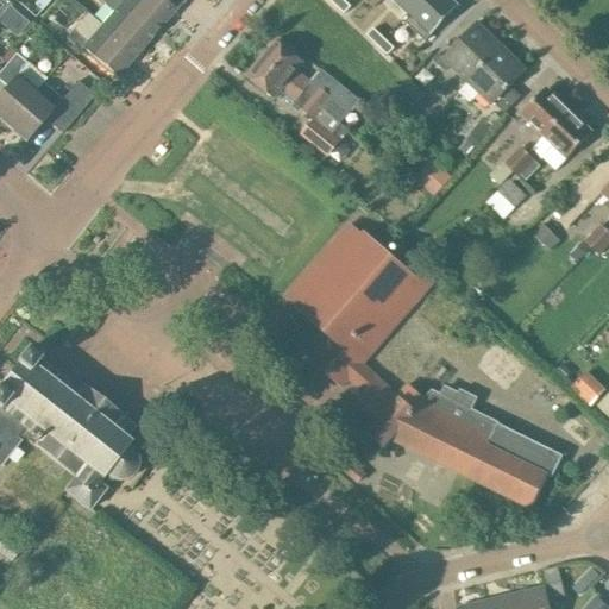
[(113,12),(101,25),(137,56),(155,35),(115,0),(102,0),(101,1),(113,12)]
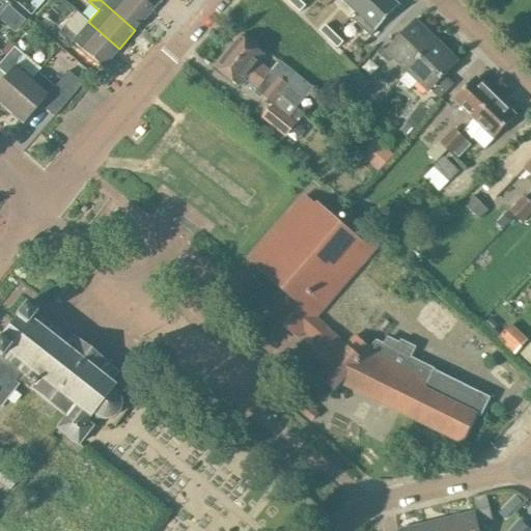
[(101,0),(135,30),(151,11),(138,0),(101,0)]
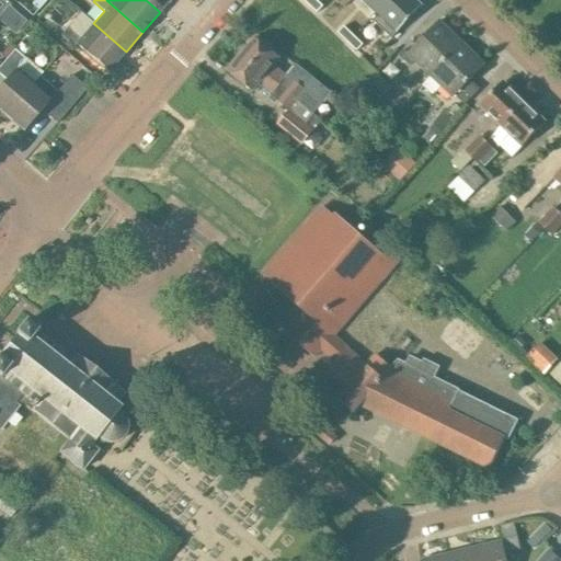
[(146,0),(160,12),(170,0),(146,0)]
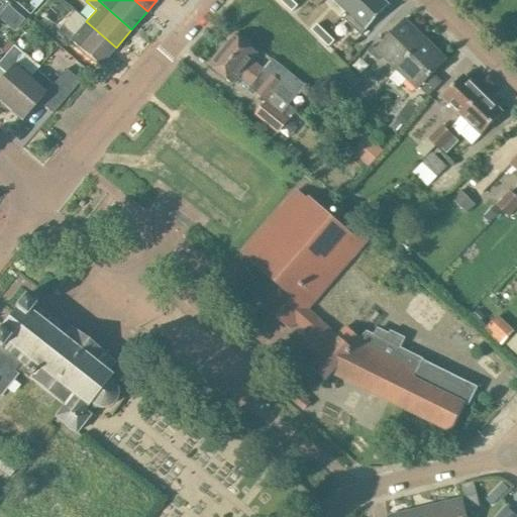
[(299,6),(292,0),(287,0),(284,3),(293,12),(299,6)]
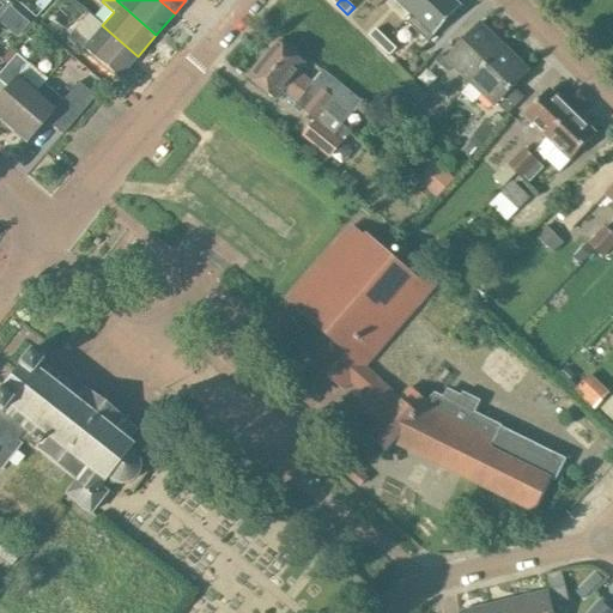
[(406,20),(425,0),(394,0),(411,14),(406,20)]
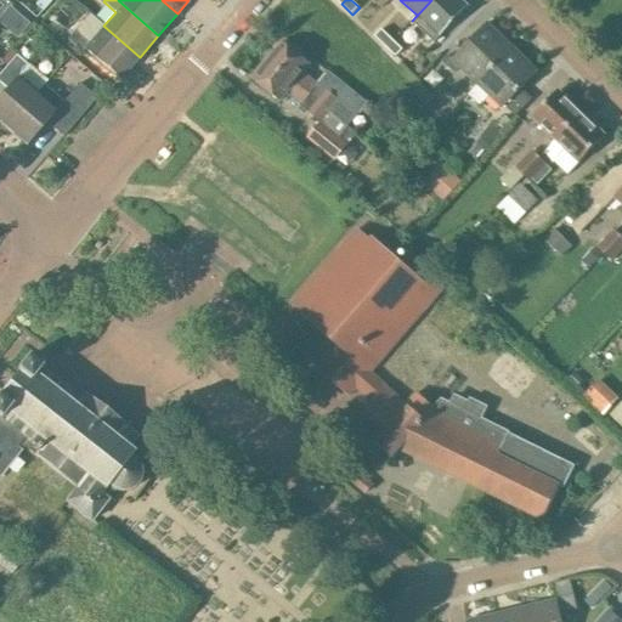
[(464,0),(431,0),(412,21),(435,43),(470,5),(464,0)]
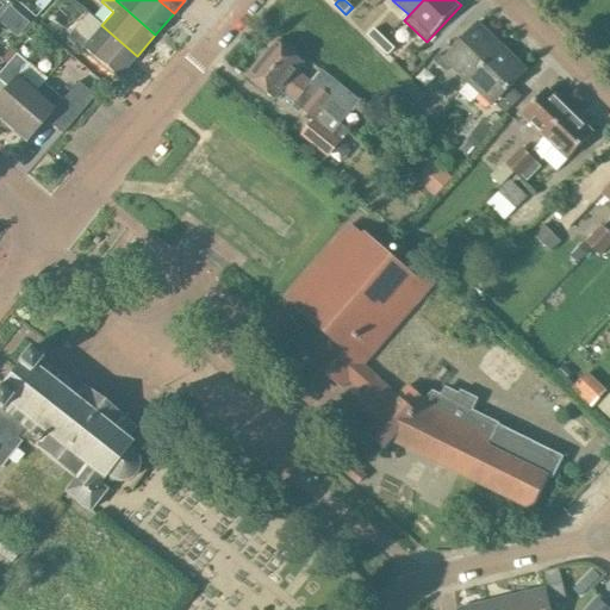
[(0,17),(0,19),(20,36),(32,20),(11,4),(0,17)]
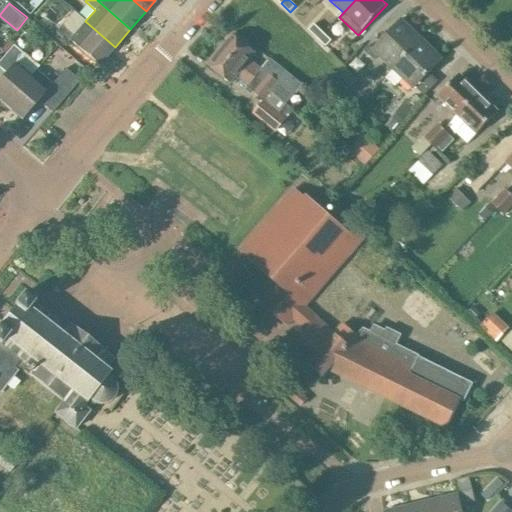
[(51,26),(44,20),(40,25),(47,31),(51,26)]
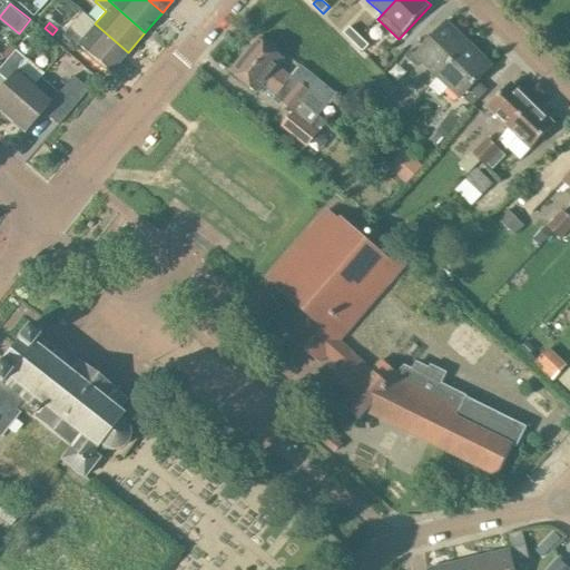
[(128,52),(95,23),(79,41),(68,32),(61,40),(72,49),(77,45),(110,72),(127,53),(128,52)]
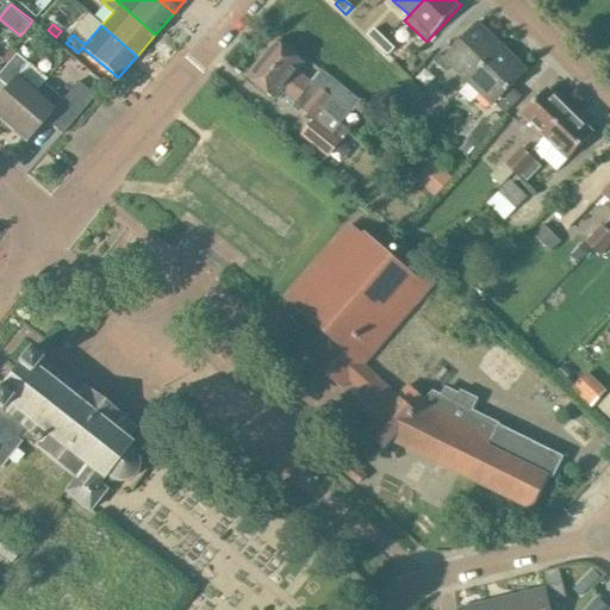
[(499,51),(504,48),(496,39),(491,43),(474,27),(443,58),(439,54),(433,61),(446,72),(450,67),(468,83),(499,51)]
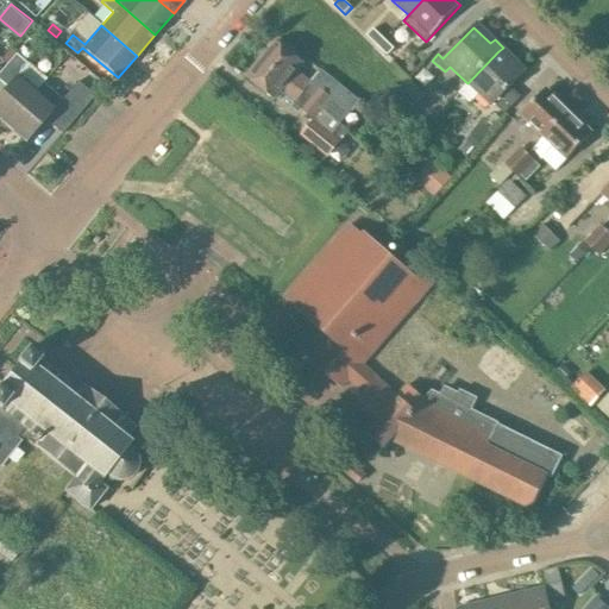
[(384,38),(375,29),(368,36),(378,45),(384,38)]
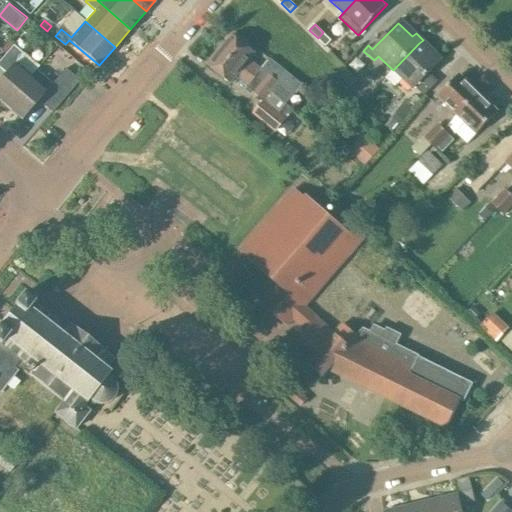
[(332,41),(323,32),(318,38),(327,46),(332,41)]
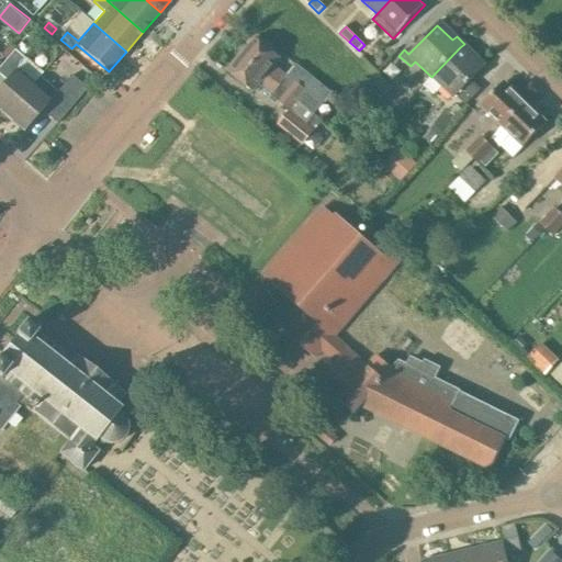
[(243,56),(315,115),(332,94),(296,66),(288,76),(274,66),(280,58),(256,38),(243,56)]
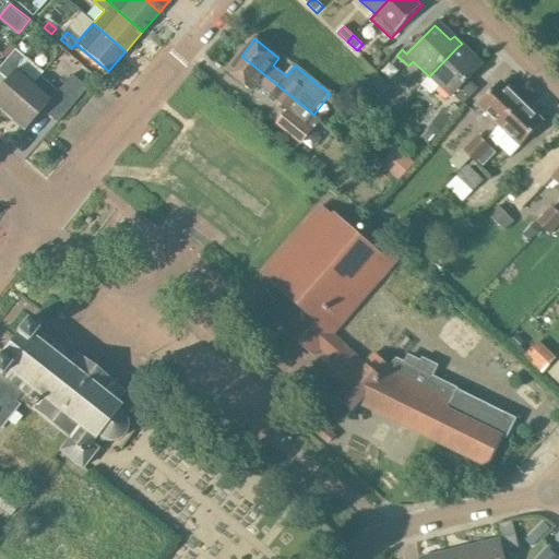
[(473,61),(458,47),(429,76),(452,98),(484,64),(476,58),(473,61)]
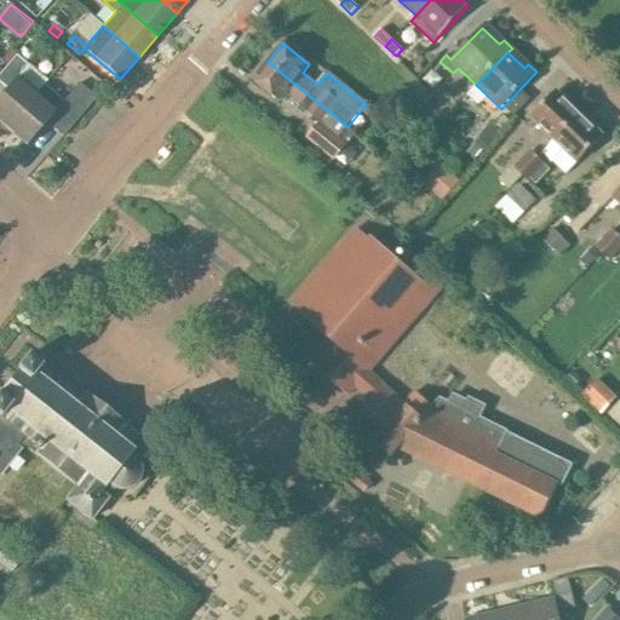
[(0,121),(7,128),(35,96),(15,79),(27,64),(16,55),(0,73),(0,81),(7,89),(0,96),(0,121)]
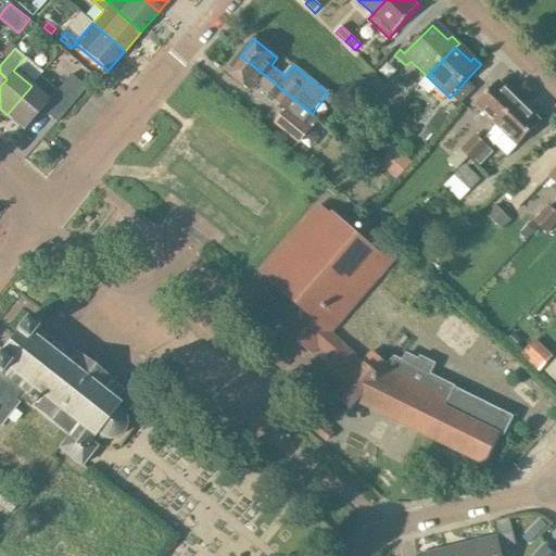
[(312,114),(240,55),(226,72),(250,91),(256,84),(288,110),(274,126),(300,147),(320,121),(312,114)]
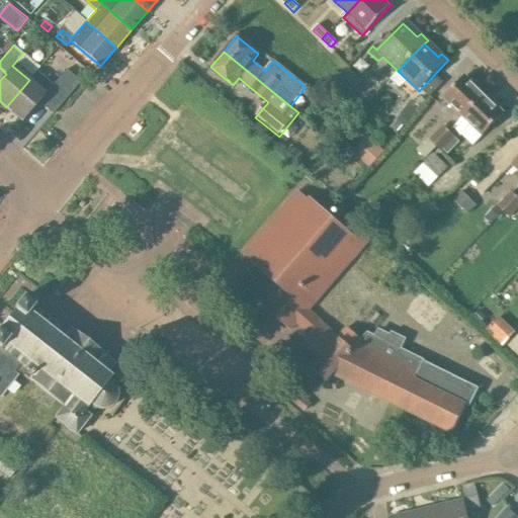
[(29,80),(6,107),(22,121),(37,104),(51,115),(80,82),(66,70),(54,85),(36,71),(29,80)]
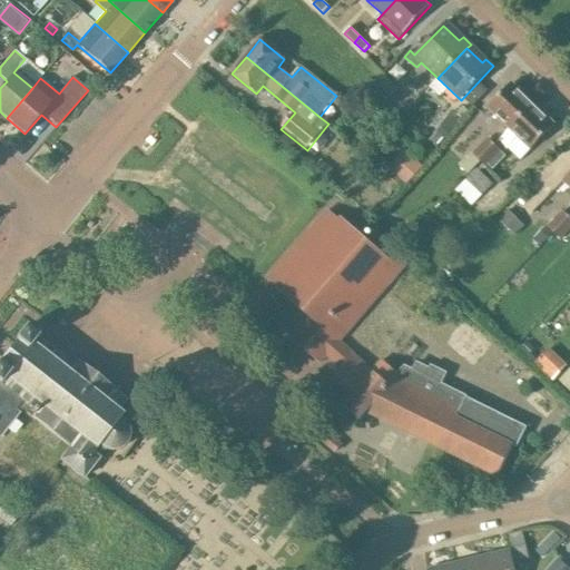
[(510,129),(533,105),(512,84),(488,108),(510,129)]
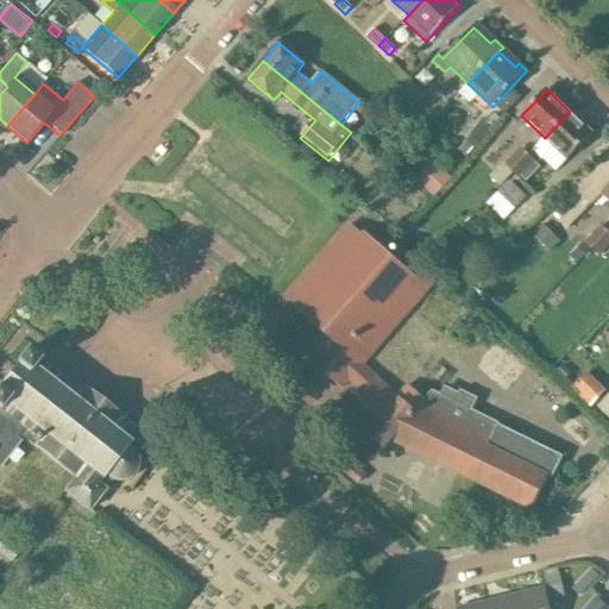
[(570,112),(545,138),(567,161),(592,133),(570,112)]
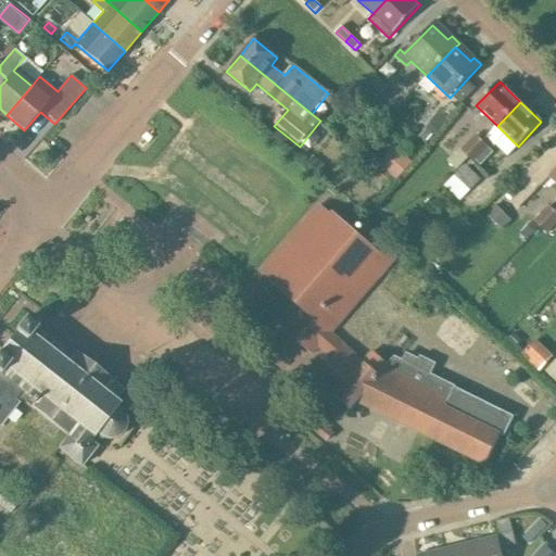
[(434,121),(429,128),(420,139),(428,146),(438,135),(443,127),(434,121)]
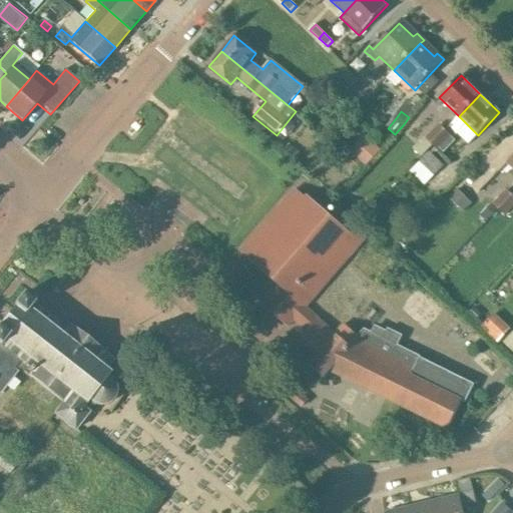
[(431,146),(446,131),(440,126),(426,140),(431,146)]
